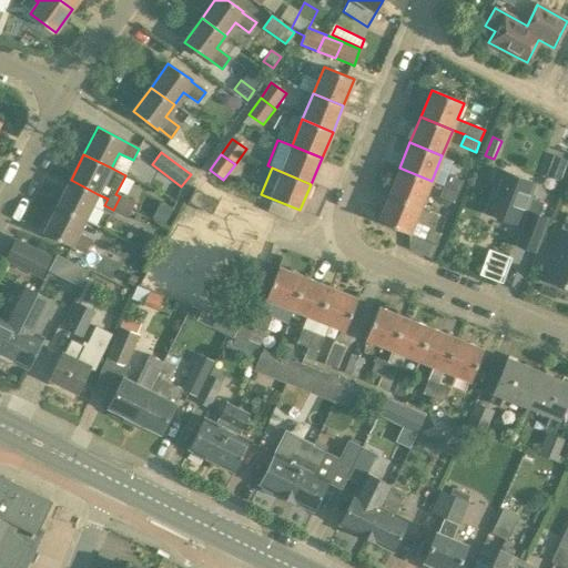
[(432,181),(399,168),(388,194),(421,208),(432,181)]
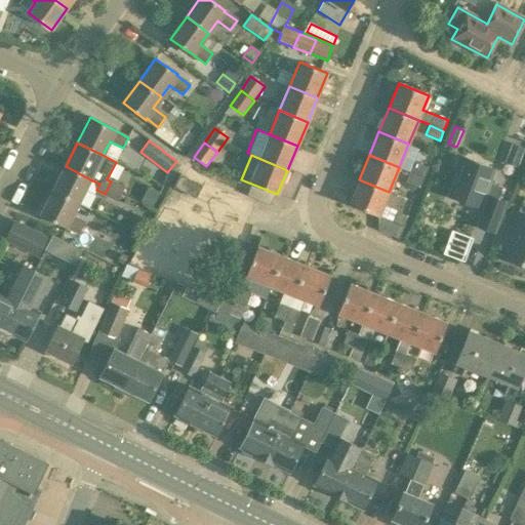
[(485,208),(478,227),(495,234),(508,202),(498,199),(503,188),(489,183),(494,170),(465,158),(450,196),(479,207),(480,206),(485,208)]
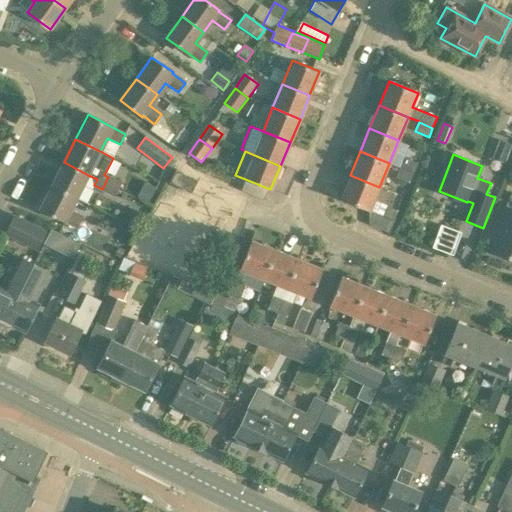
[(404,159),(400,169),(414,175),(418,164),(404,159)]
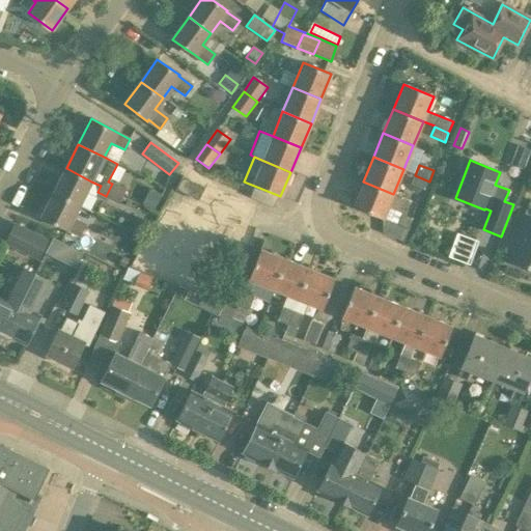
[(91,182),(66,168),(54,192),(79,205),(91,182)]
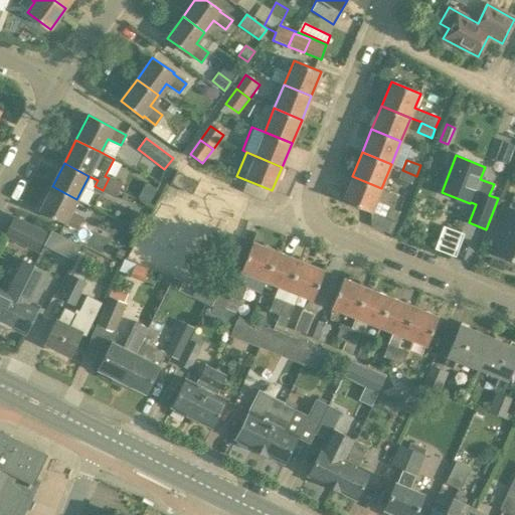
[(412,185),(416,176),(402,170),(398,179),(412,185)]
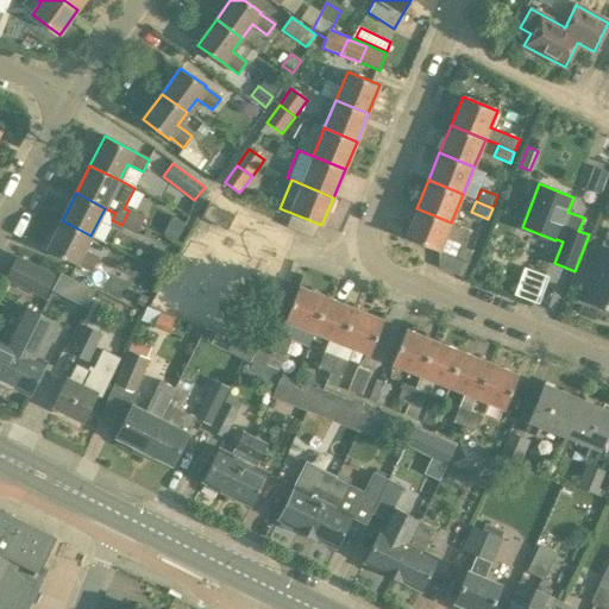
[(234,215),(208,202),(201,217),(227,230),(234,215)]
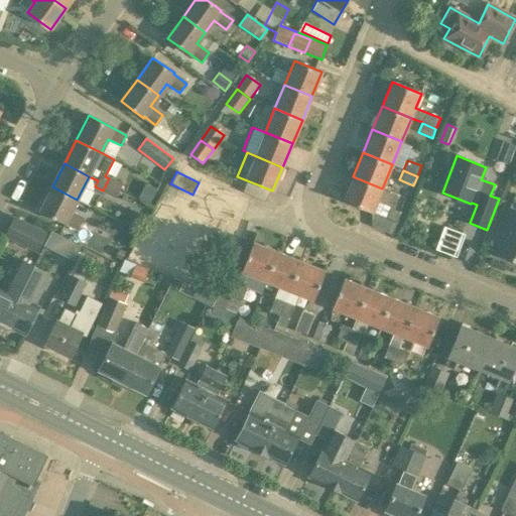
[(343,201),(373,212),(382,188),(353,176),(343,201)]
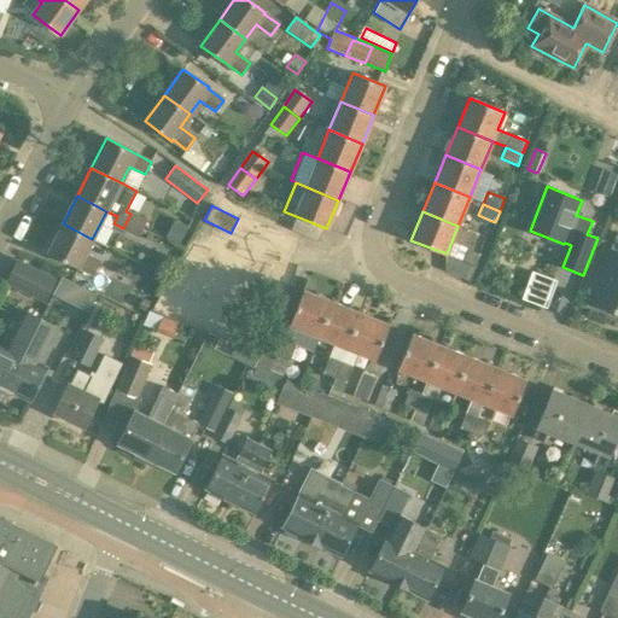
[(139,237),(146,222),(130,214),(123,228),(139,237)]
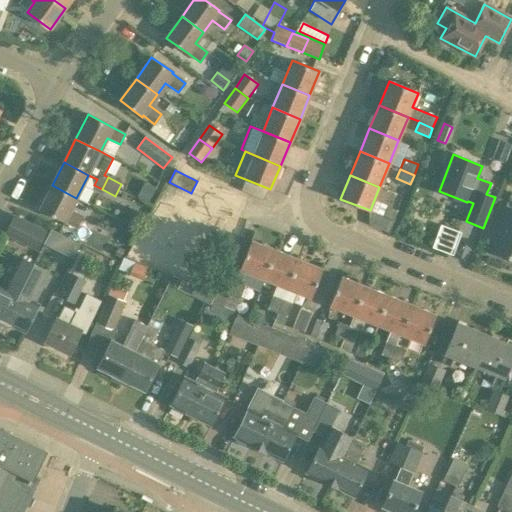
[(76,198),(52,185),(39,209),(64,222),(77,228),(83,217),(70,210),(76,198)]
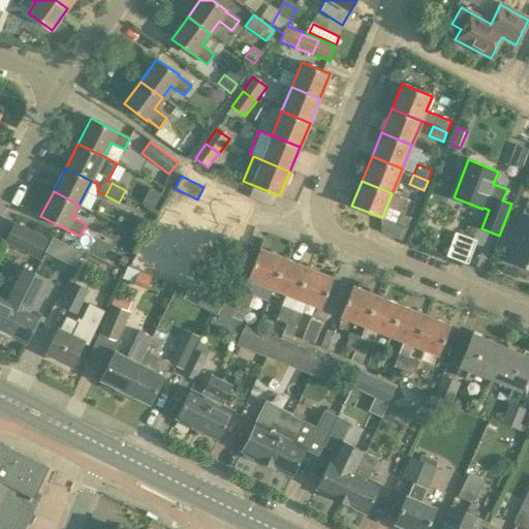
[(411,218),(397,212),(393,222),(407,228),(411,218)]
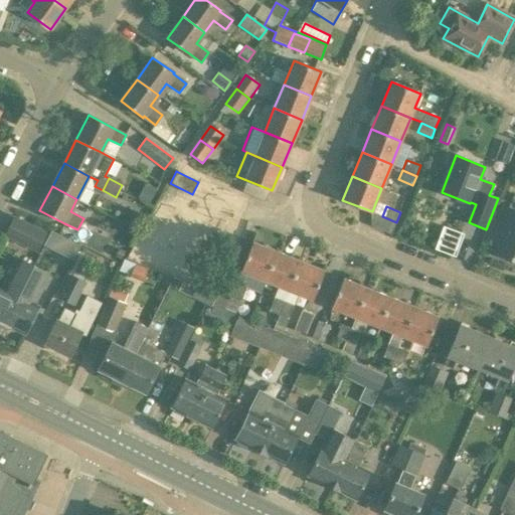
[(514,211),(507,208),(501,223),(507,225),(496,253),(514,261),(514,211)]
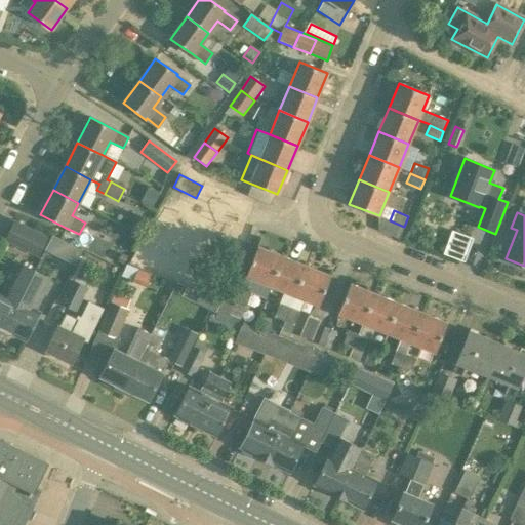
[(443,252),(465,259),(473,237),(452,229),(443,252)]
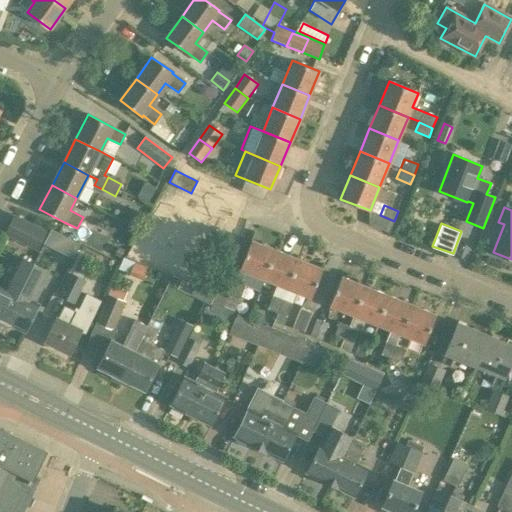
[(37,250),(46,232),(32,224),(22,243),(37,250)]
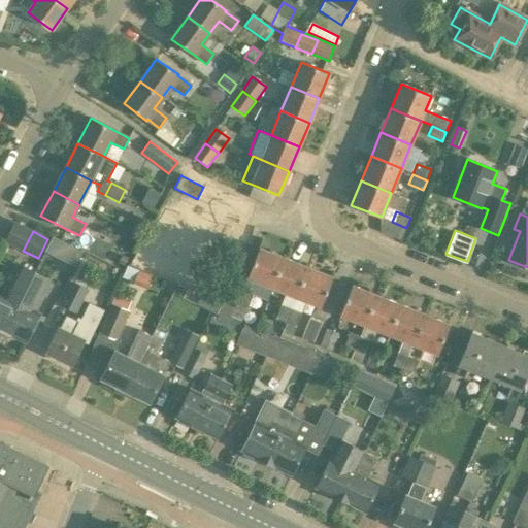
[(63,242),(52,236),(44,250),(56,256),(63,242)]
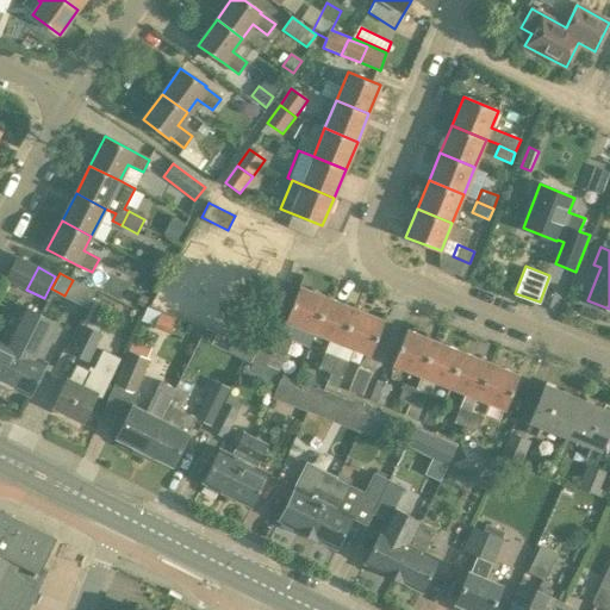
[(285,322),(313,334),(328,298),(299,286),(285,322)]
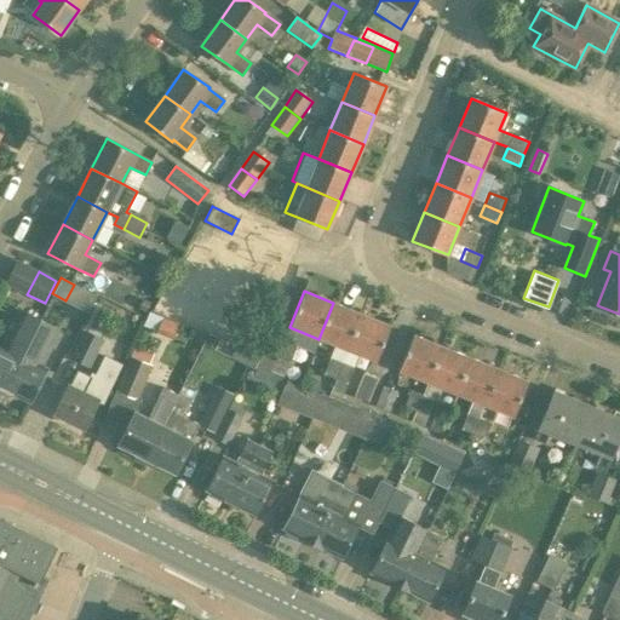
[(348,350),(362,314),(333,303),(319,339),(348,350)]
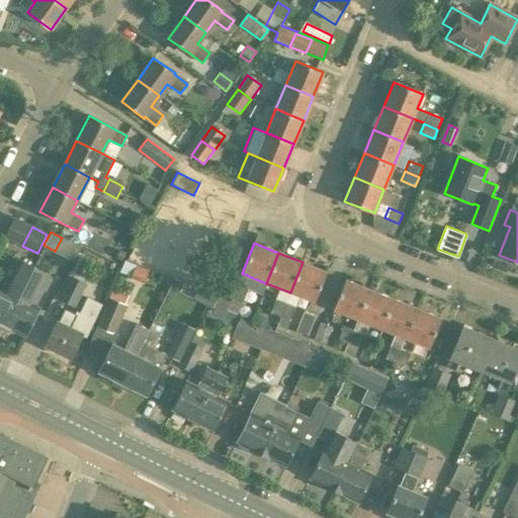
[(0,288),(0,324),(4,327),(18,297),(29,276),(33,268),(21,262),(16,271),(6,291),(0,288)]
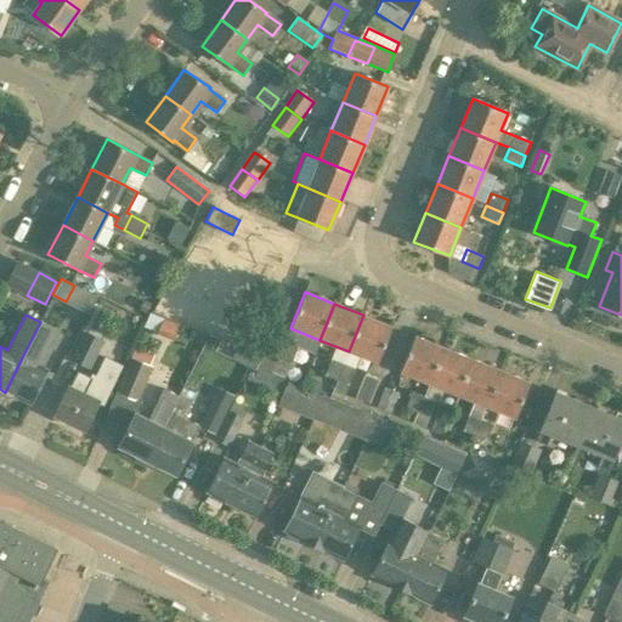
[(393,327),(363,315),(349,351),(378,363),(393,327)]
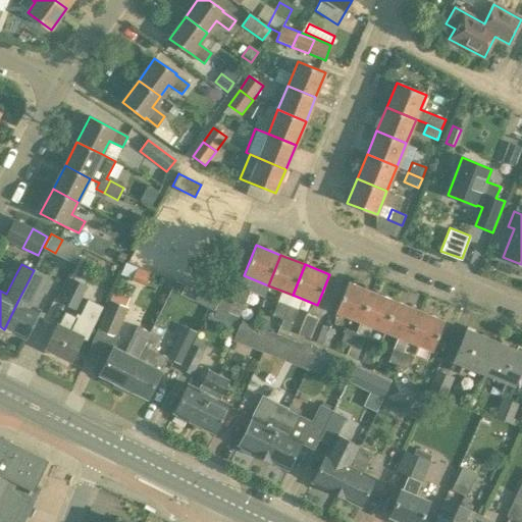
[(146,286),(151,272),(137,267),(132,281),(146,286)]
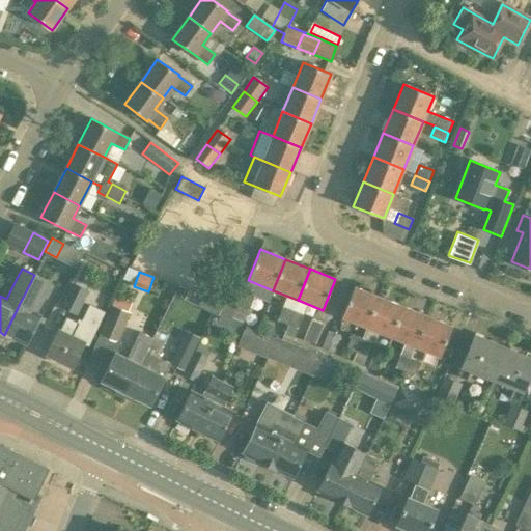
[(34,275),(30,283),(19,305),(4,335),(26,345),(40,315),(33,312),(48,282),(34,275)]
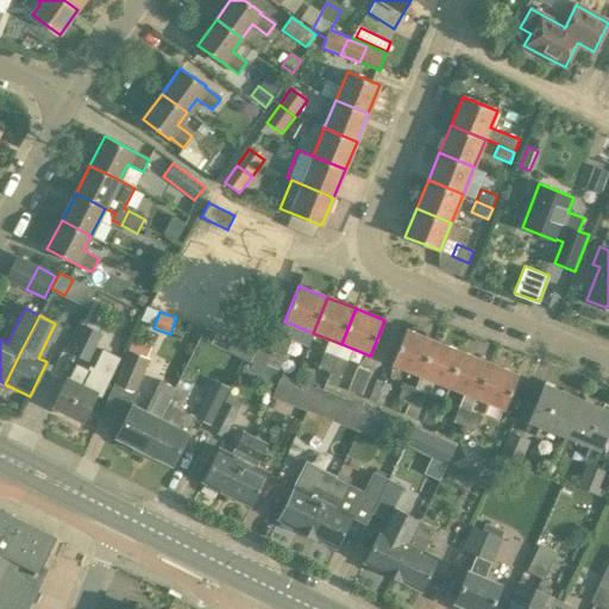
[(70,353),(89,362),(102,334),(83,326),(70,353)]
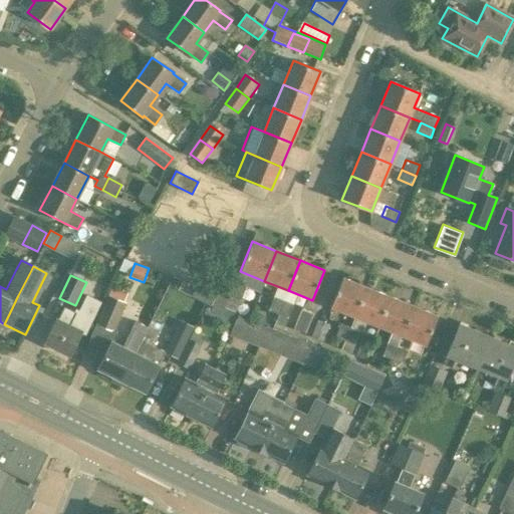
[(342,278),(330,307),(354,317),(366,287),(342,278)]
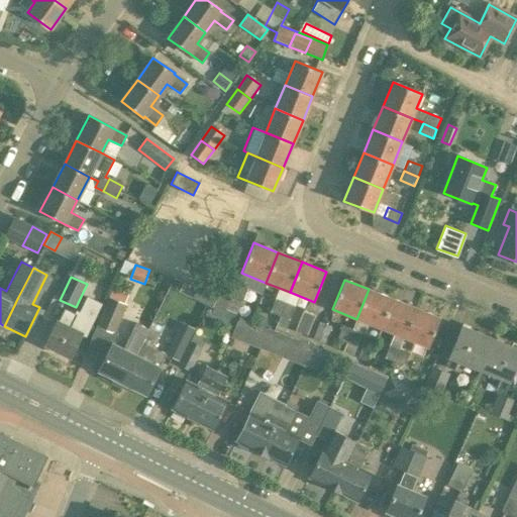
[(226,310),(237,315),(247,289),(237,284),(226,310)]
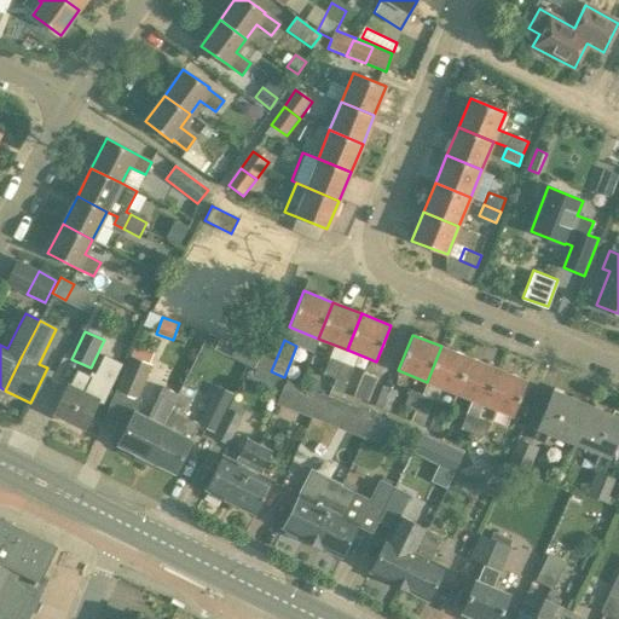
[(441,346),(427,382),(428,382),(456,393),(469,358),(441,346)]
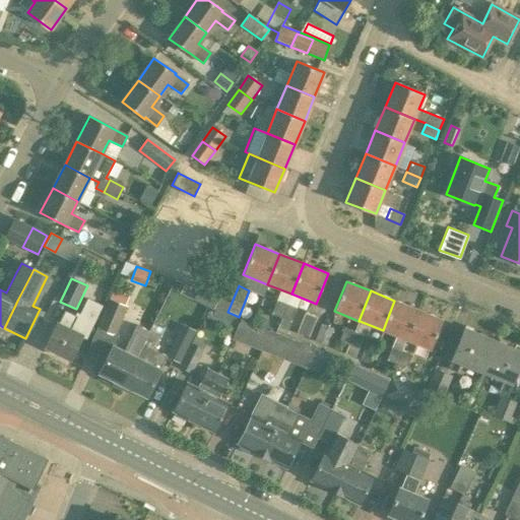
[(45,347),(70,360),(81,337),(87,340),(104,306),(88,298),(80,314),(76,313),(75,316),(65,311),(60,323),(58,322),(45,347)]
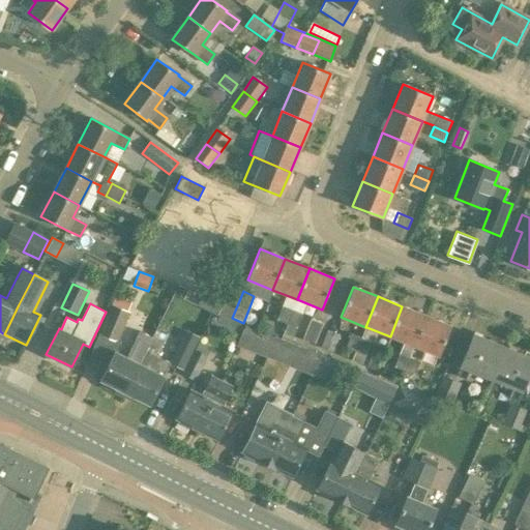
[(114,305),(102,332),(119,340),(130,313),(114,305)]
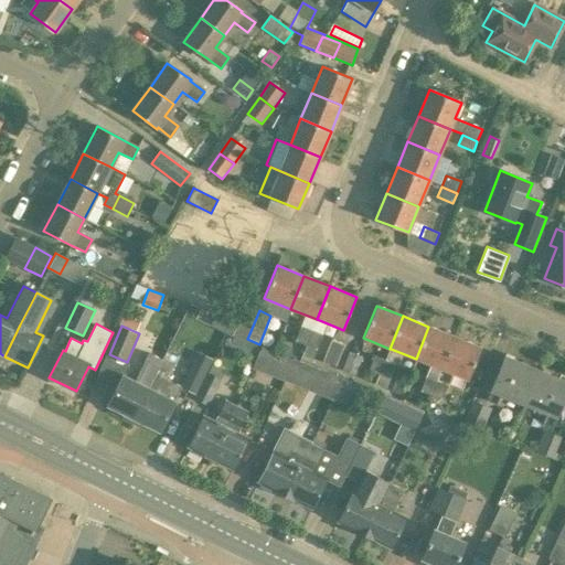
[(296,341),(306,345),(312,331),(301,327),(296,341)]
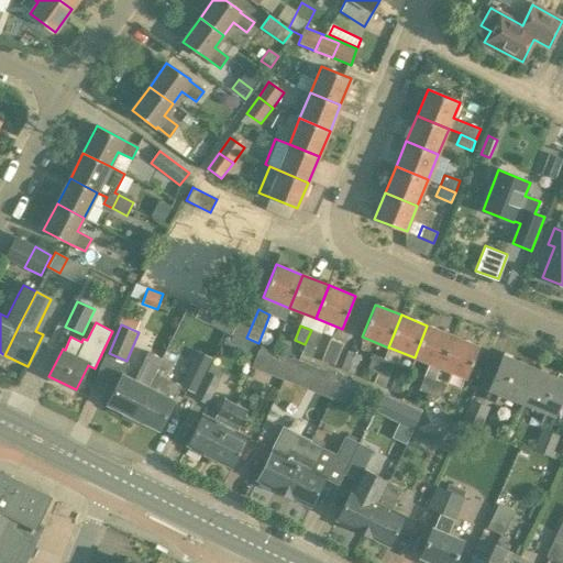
[(440,368),(453,335),(427,326),(415,357),(430,364),(419,392),(430,395),(435,381),(440,368)]
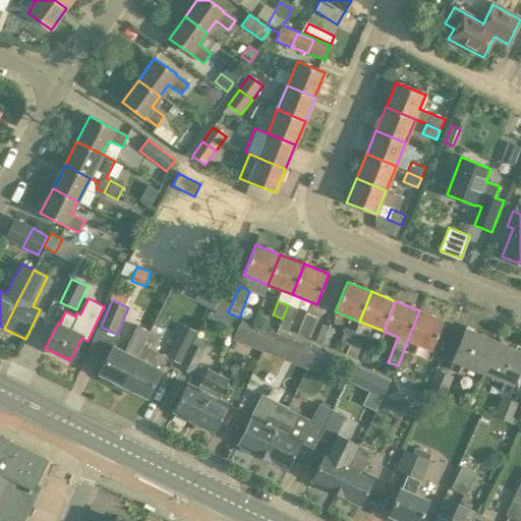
[(297,309),(288,305),(282,319),(292,323),(297,309)]
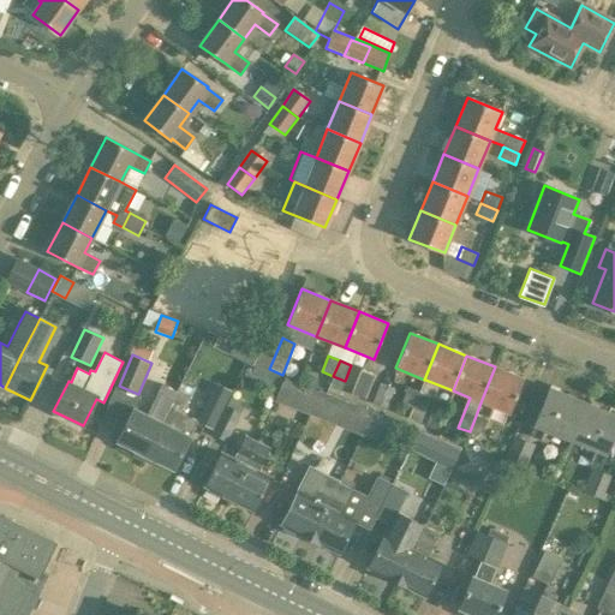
[(524,378),(495,366),(481,402),(509,413),(524,378)]
